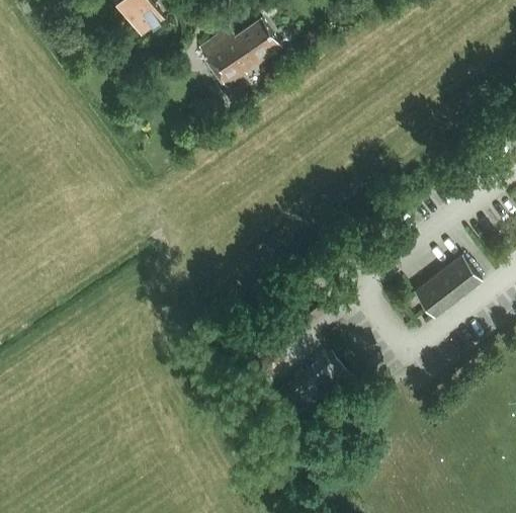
[(163,20),(149,0),(113,0),(140,36),(163,20)]
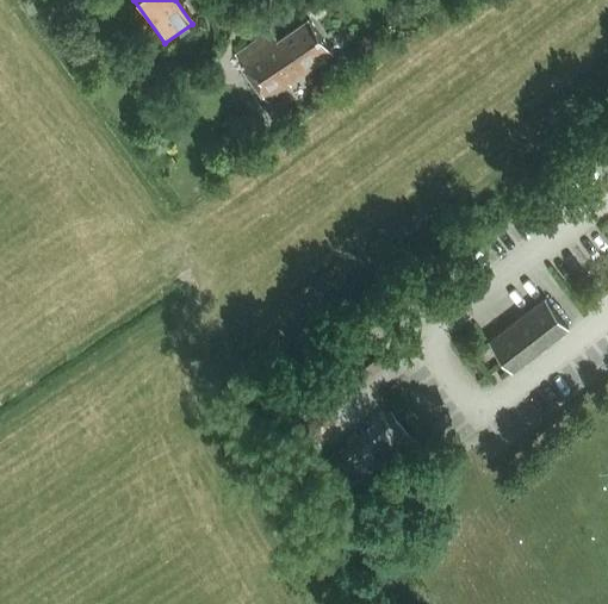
[(277,44),(271,35),(235,60),(266,105),(289,89),(287,87),(324,62),(301,27),(277,44)]
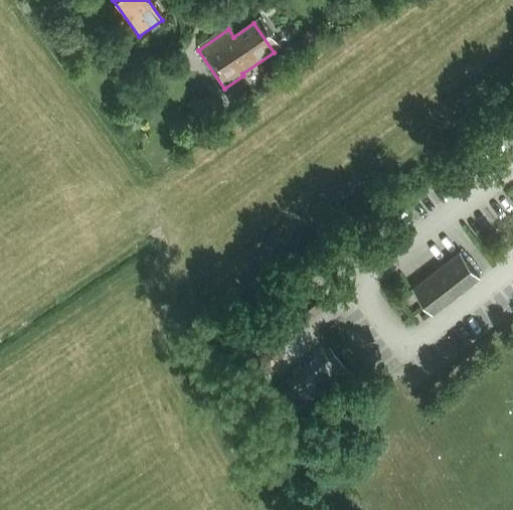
[(458,256),(412,293),(434,318),(479,281),(458,256)]
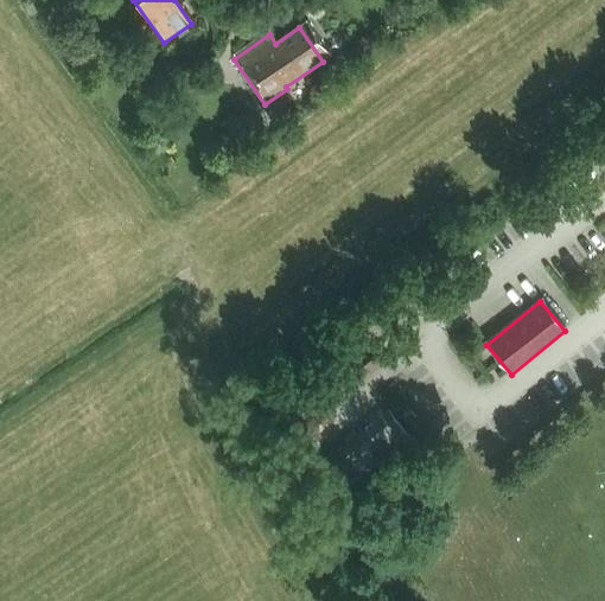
[(351,387),(374,377),(370,368),(346,377),(351,387)]
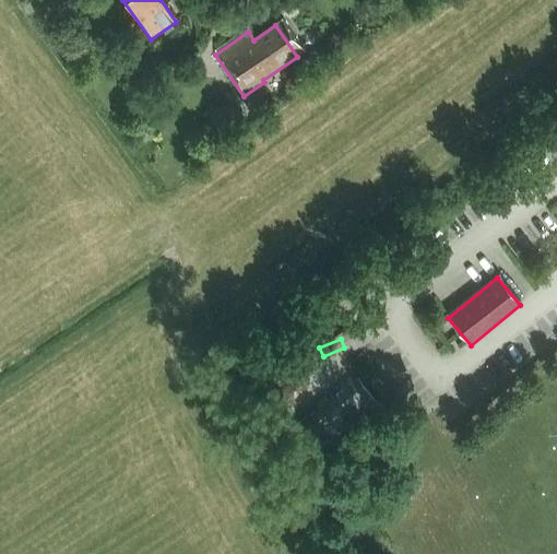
[(294,424),(313,454),(383,407),(363,377),(294,424)]
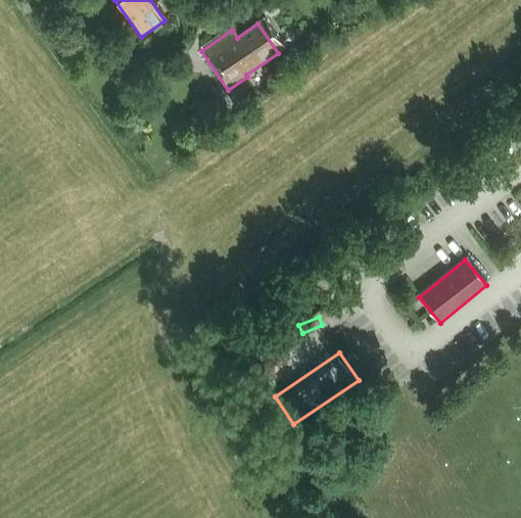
All buildings are outlined.
